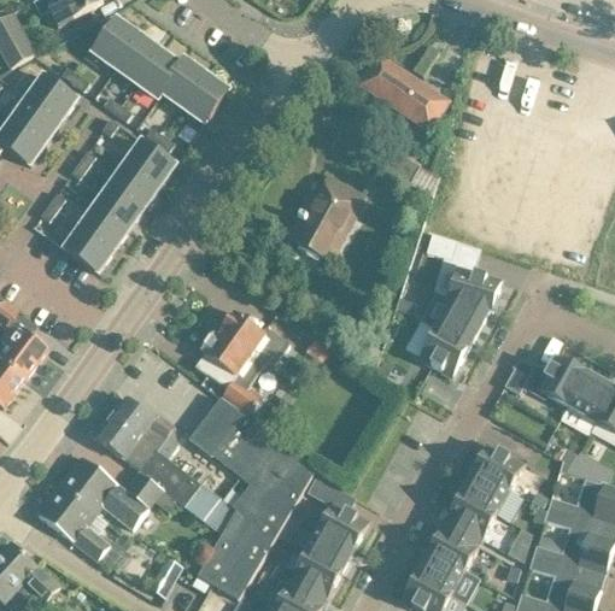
[(101,1),(100,0),(60,0),(62,1),(48,10),(57,27),(101,1)]
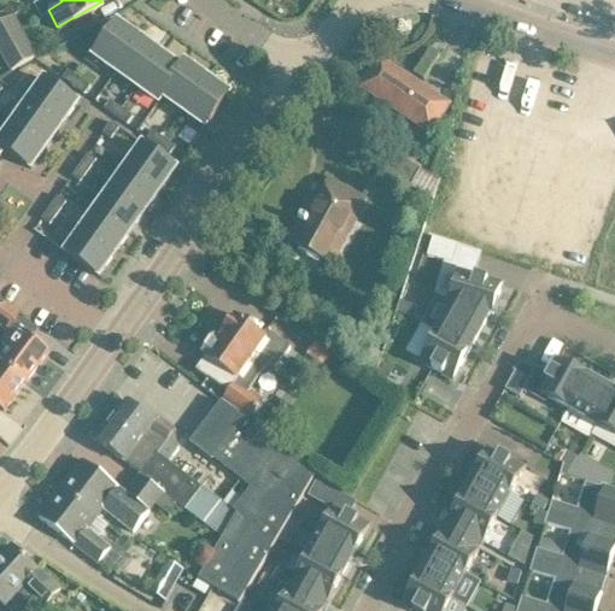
[(0,51),(10,68),(36,52),(12,11),(0,18),(0,51)]
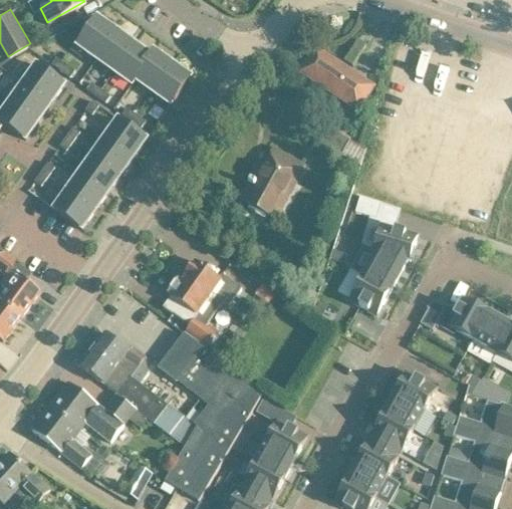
[(114,29),(96,15),(76,43),(94,57),(114,29)]
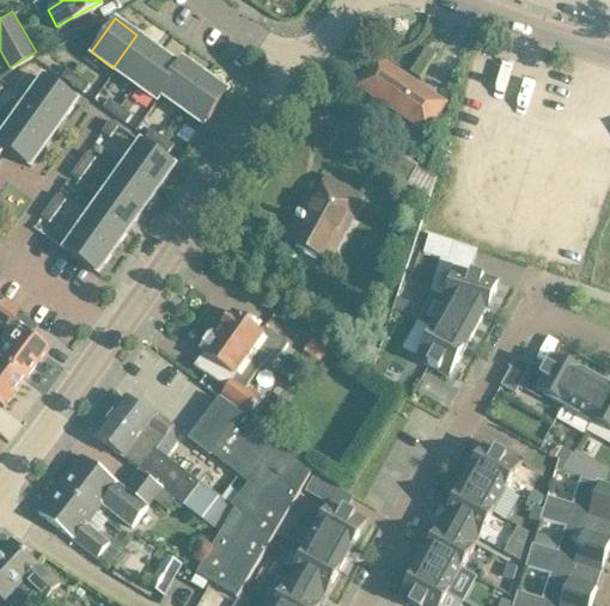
[(136,35),(113,68),(134,83),(158,49),(136,35)]
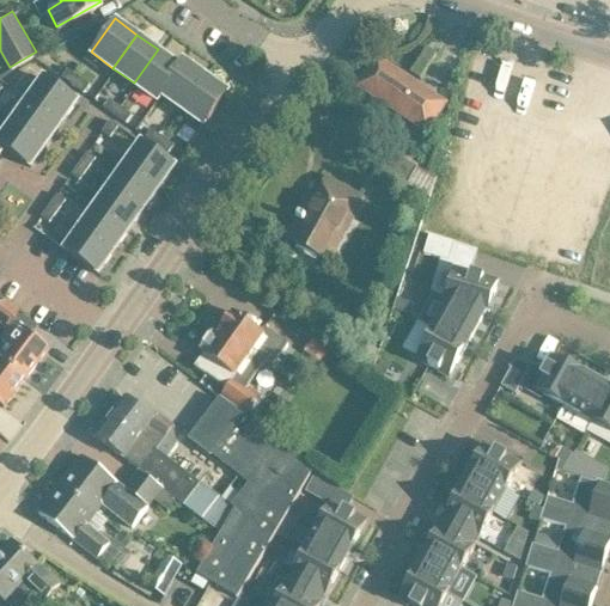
[(424,44),(408,68),(419,75),(434,50),(424,44)]
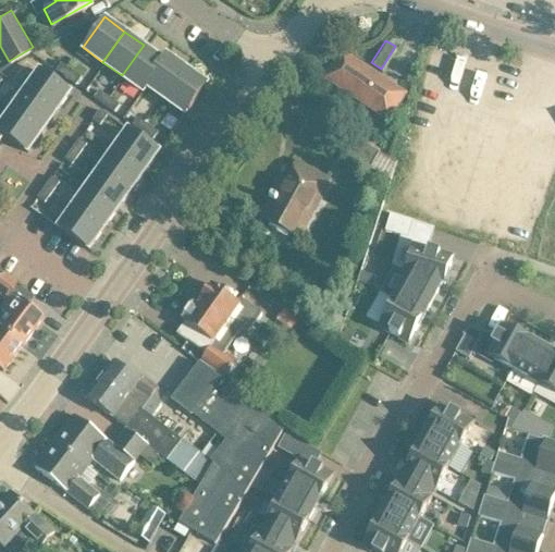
[(142,89),(145,85),(144,83),(161,58),(144,45),(122,75),(142,89)]
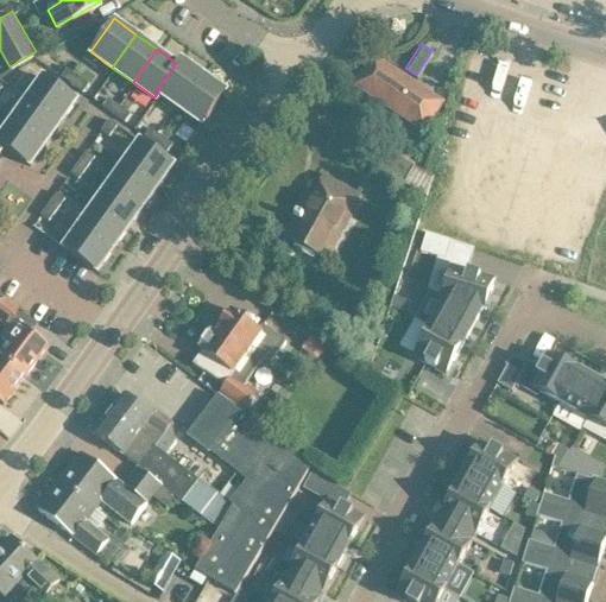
[(354,81),(421,125),(439,99),(372,55),(354,81)]
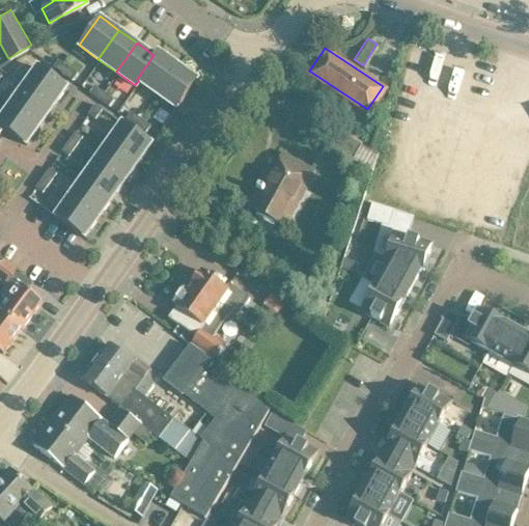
[(158,50),(154,55),(137,79),(138,81),(156,93),(176,63),(158,50)]
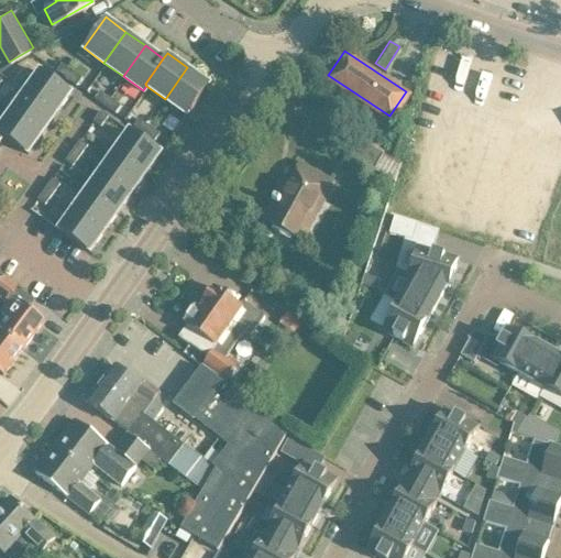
[(70,68),(61,61),(55,68),(65,76),(70,68)]
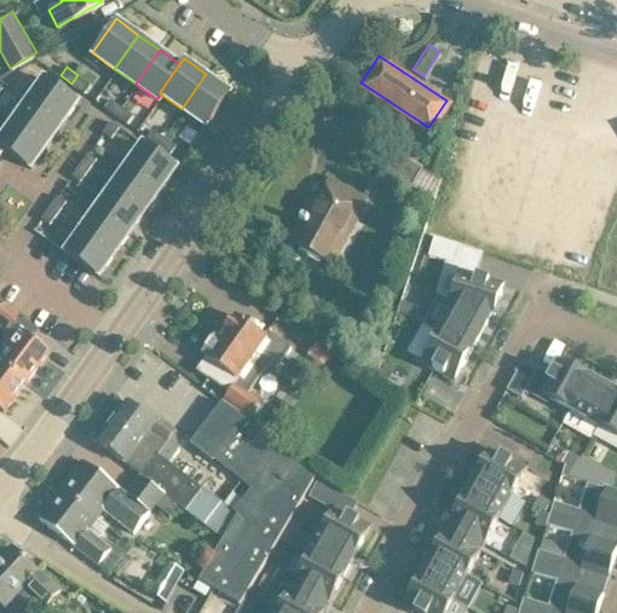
[(229,90),(206,74),(182,109),(203,125),(229,90)]
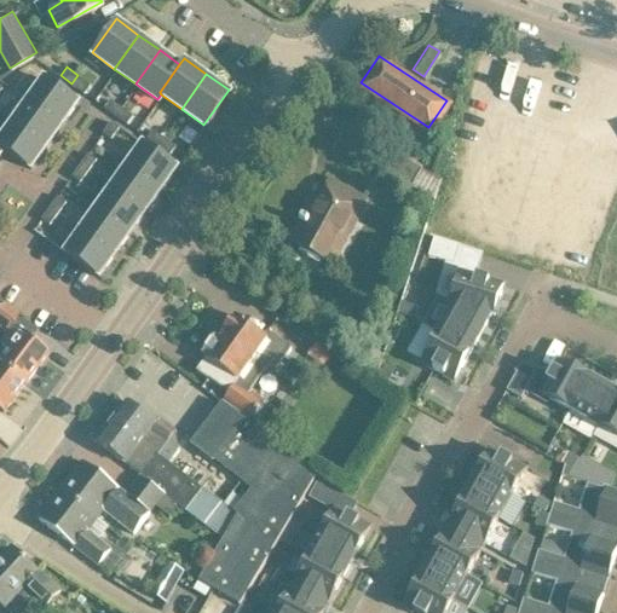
[(27,98),(61,122),(76,100),(68,94),(42,75),(27,98)]
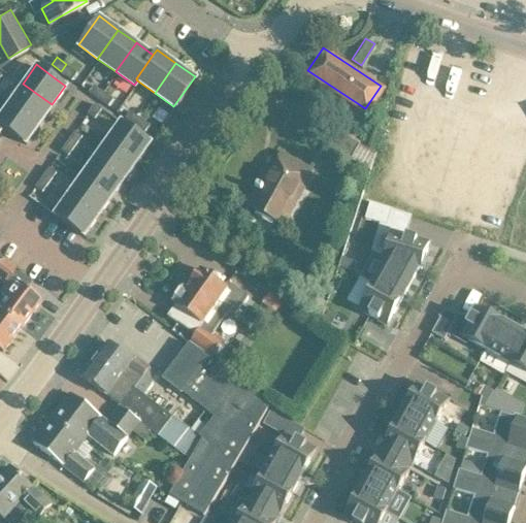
[(75,70),(66,64),(61,71),(70,77),(75,70)]
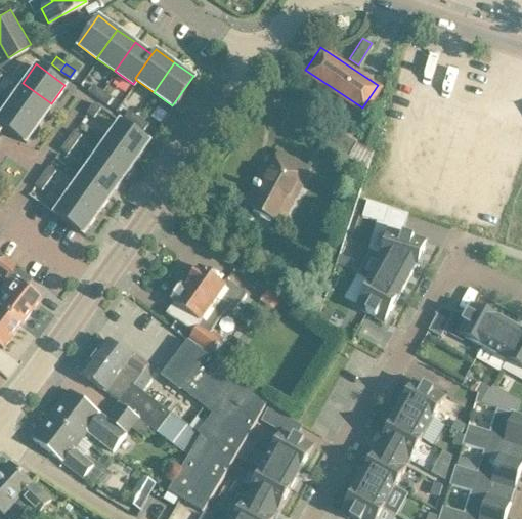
[(91,82),(87,89),(96,96),(101,89),(91,82)]
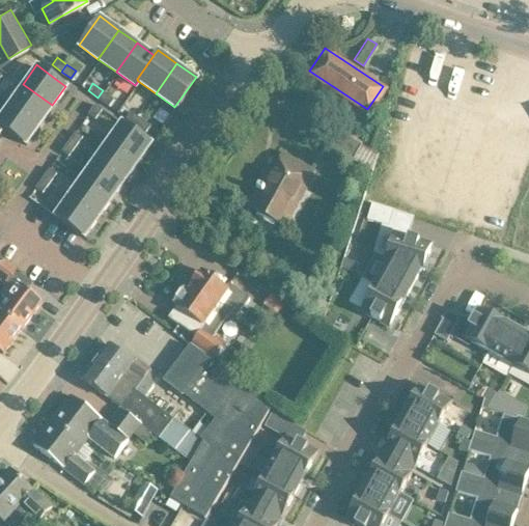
[(23,84),(9,102),(38,123),(52,105),(23,84)]
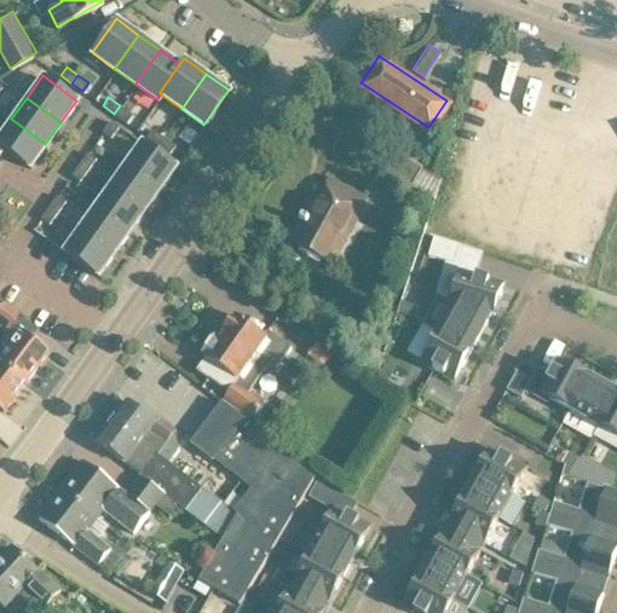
[(120,105),(114,114),(125,121),(131,113),(120,105)]
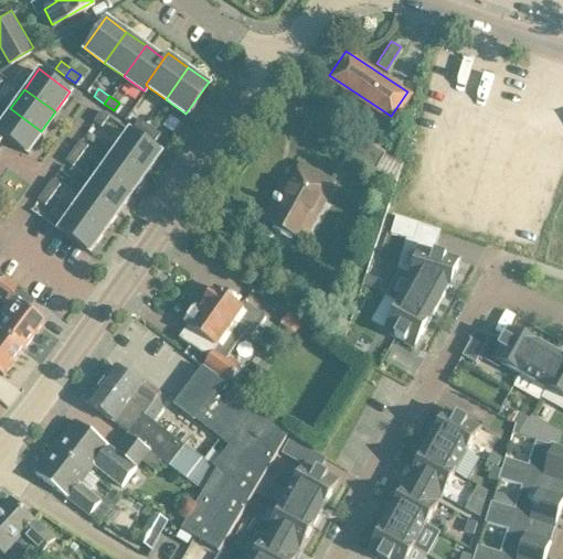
[(0,131),(27,151),(41,131),(10,108),(0,121),(0,131)]
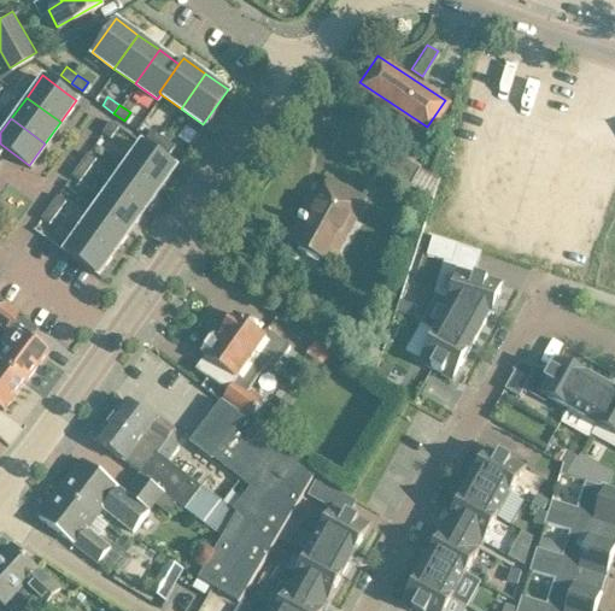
[(100,129),(109,135),(117,124),(109,118),(100,129)]
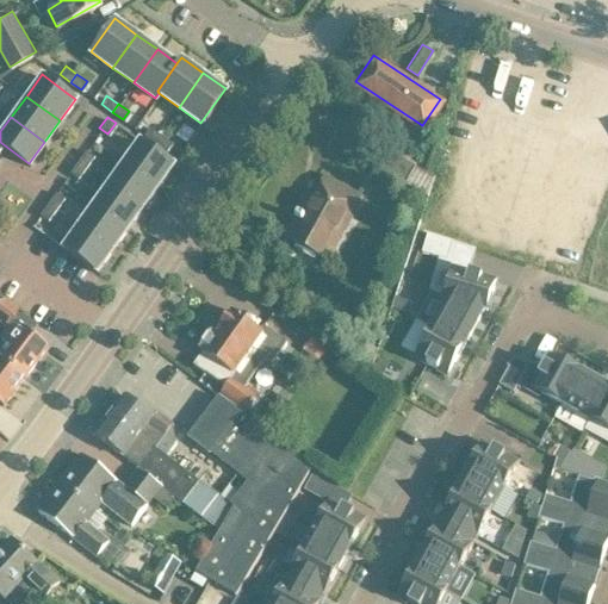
[(149,125),(143,134),(154,142),(160,134),(149,125)]
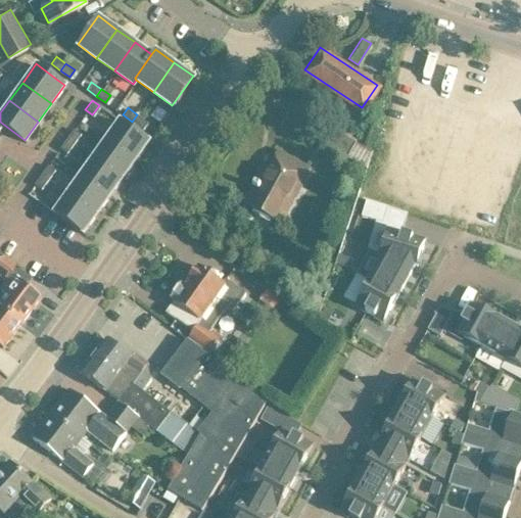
[(137,114),(132,122),(142,128),(147,121),(137,114)]
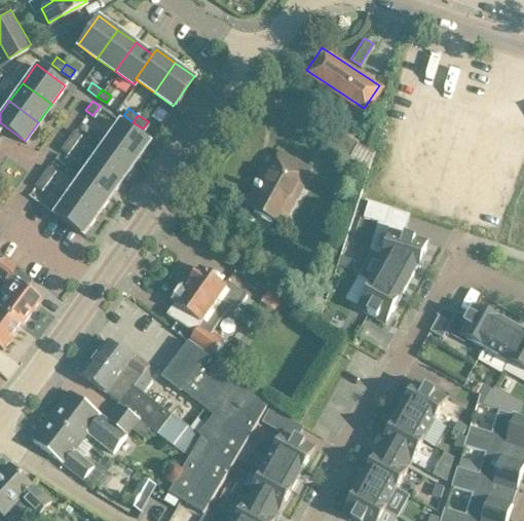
[(119,120),(116,124),(106,139),(135,159),(148,141),(119,120)]
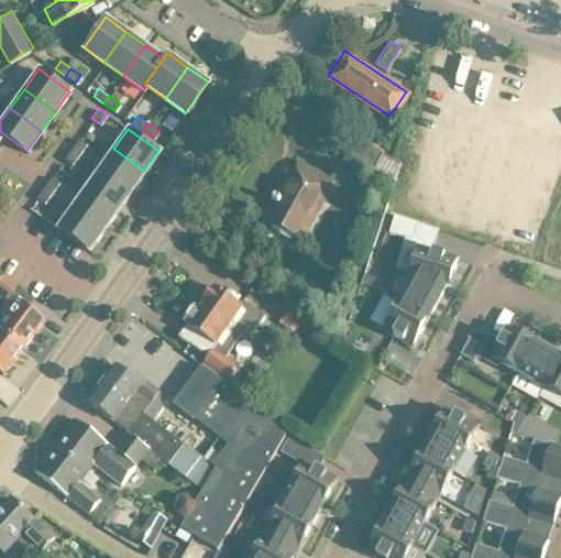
[(352,134),(343,151),(394,179),(399,163),(381,152),(382,151),(352,134)]
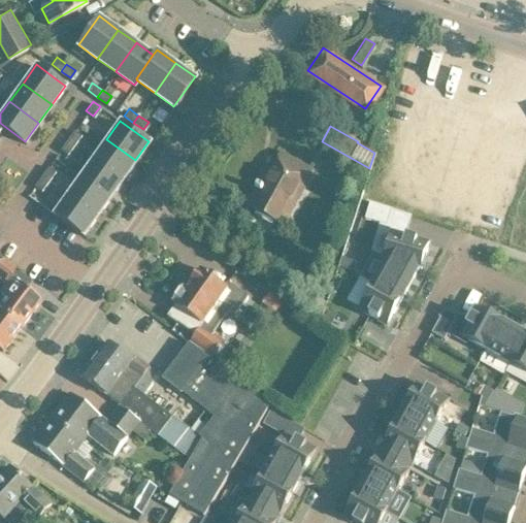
[(73,143),(80,134),(73,129),(66,138),(73,143)]
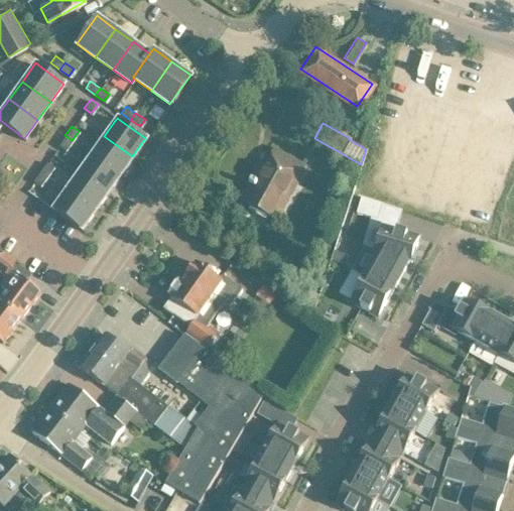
[(66,149),(72,140),(65,135),(58,144),(66,149)]
